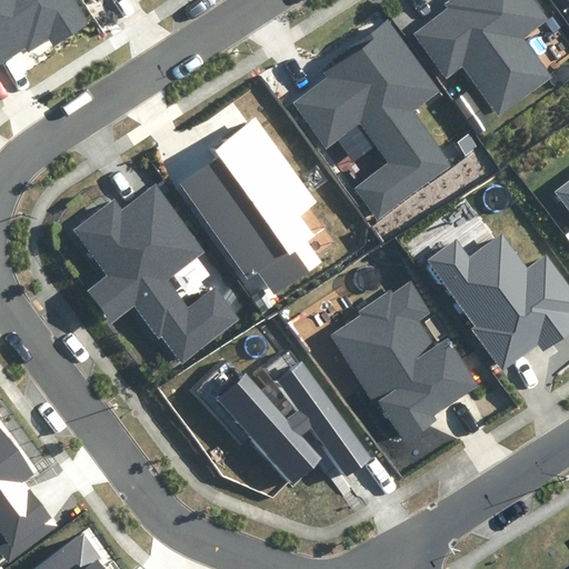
[(0,0),(0,65),(27,49),(29,52),(49,39),(55,47),(91,23),(75,0),(0,0)]
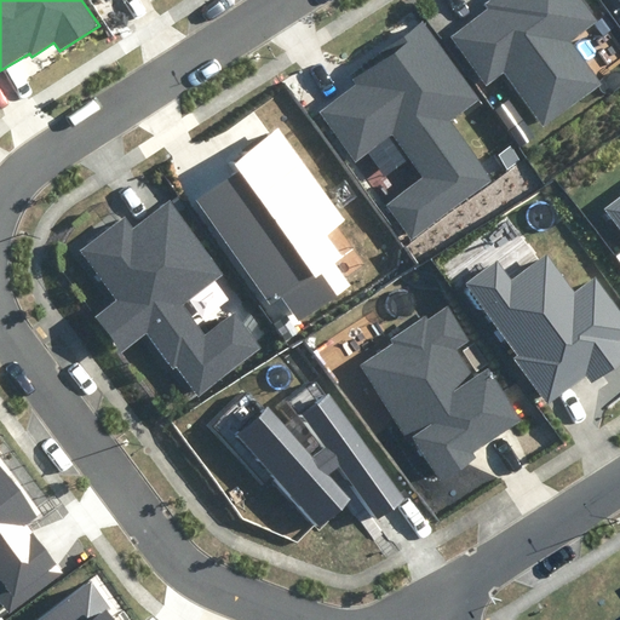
[(504,73),(544,127),(603,84),(573,42),(602,22),(585,0),(492,0),(487,4),(491,10),(453,38),(487,85),(504,73)]
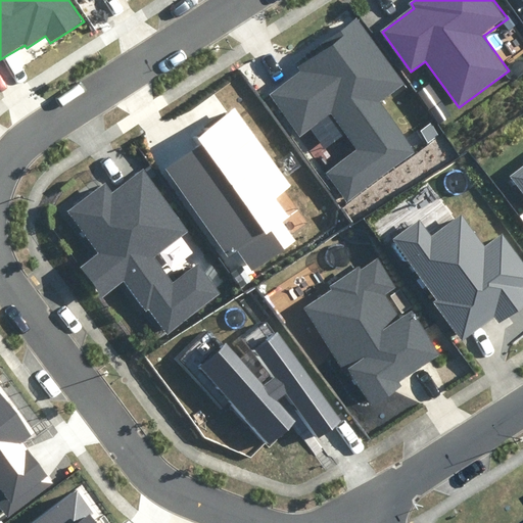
[(357,149),(325,173),(347,203),(416,153),(376,100),(399,83),(355,25),(297,67),(299,70),(267,95),(300,140),(332,116),(357,149)]
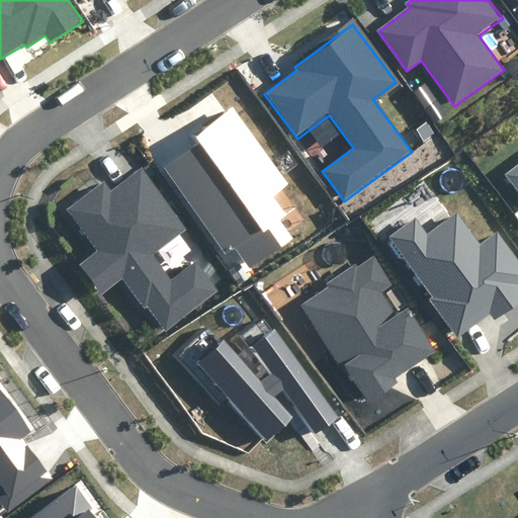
[(289,184),(232,105),(187,138),(193,146),(162,168),(226,254),(235,248),(250,268),(291,238),(277,220),(284,214),(271,196),(289,184)]
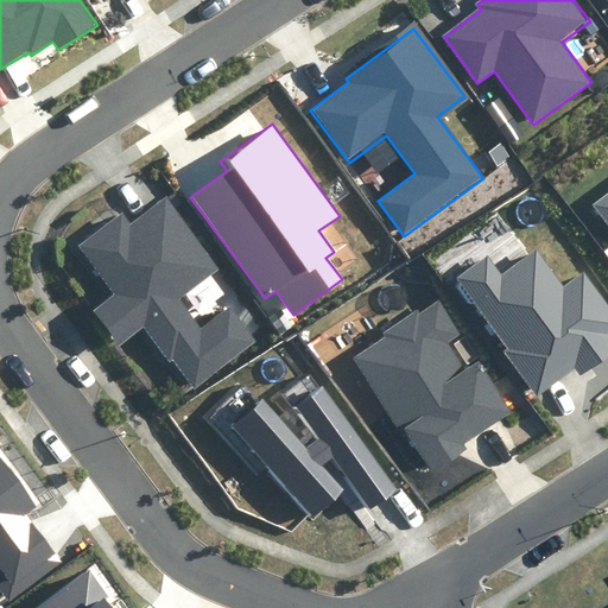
[(607,194),(595,204),(607,222),(607,194)]
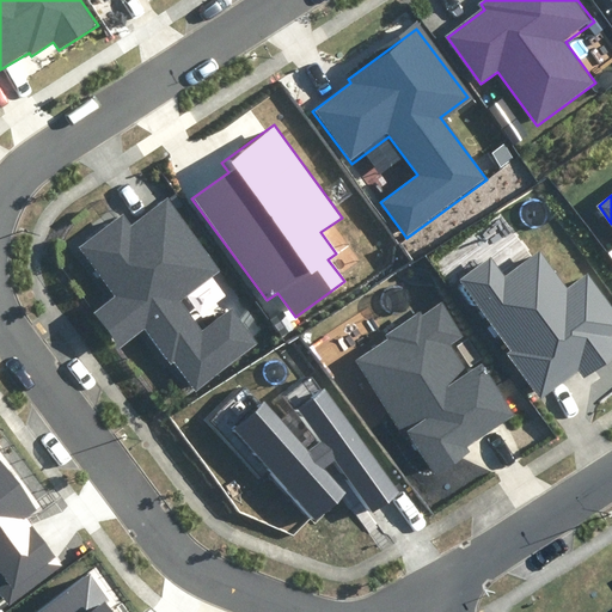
[(262,346),(233,307),(202,330),(181,300),(220,271),(167,200),(132,227),(123,214),(79,246),(117,297),(96,313),(121,347),(145,330),(171,365),(173,363),(196,393),(262,346)]
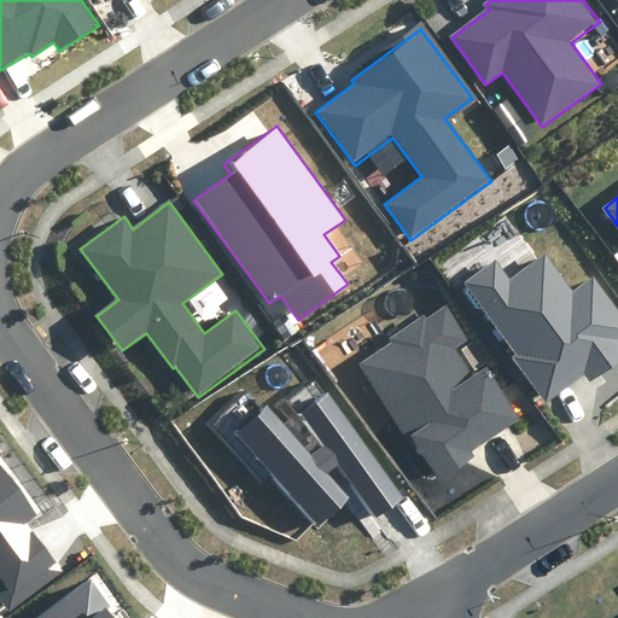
[(511,278),(496,260),(465,283),(517,354),(513,356),(546,401),(584,373),(590,382),(617,361),(617,308),(594,274),(572,290),(546,252),(511,278)]
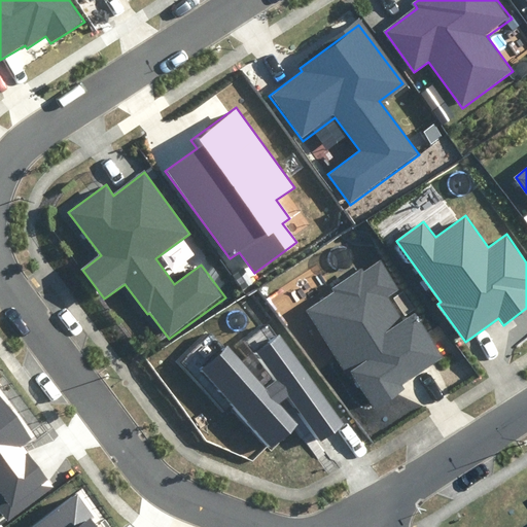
[(398,289),(380,261),(364,272),(362,268),(330,288),(332,292),(304,310),(343,370),(350,365),(377,407),(405,389),(402,385),(445,358),(416,313),(403,320),(388,296),(398,289)]
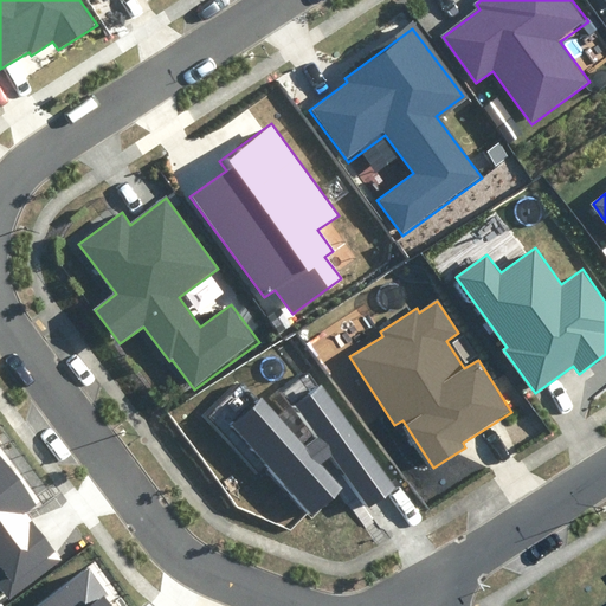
[(394,488),(321,385),(291,408),(317,438),(304,447),(262,398),(231,426),(313,517),(343,489),(320,465),(333,456),(368,508),(394,488)]
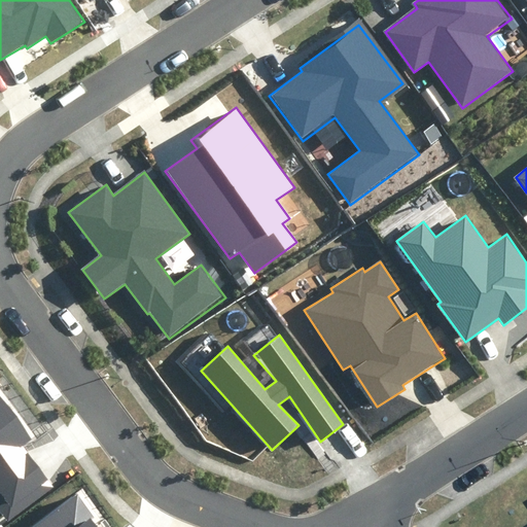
[(30,437),(0,399),(0,510),(8,521),(53,486),(20,446),(30,437)]
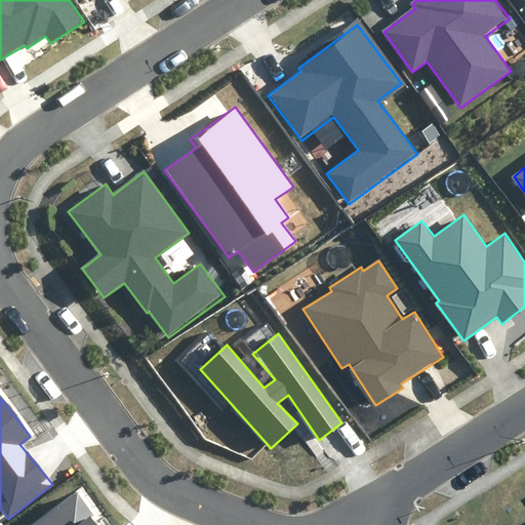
[(94,516),(76,493),(34,524),(97,524),(92,518),(94,516)]
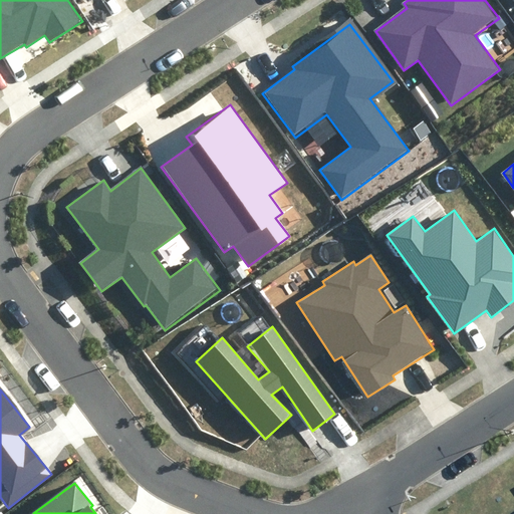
All buildings are outlined.
